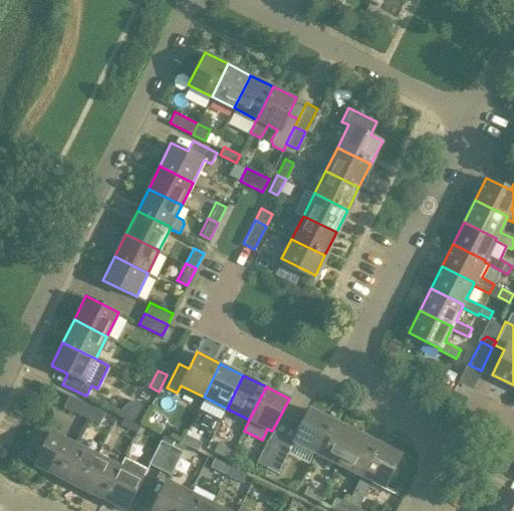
[(86,417),(92,407),(69,395),(64,406),(86,417)]
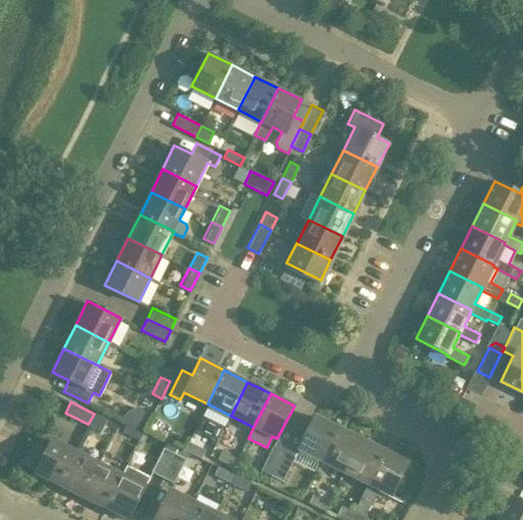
[(127,412),(124,416),(120,421),(126,424),(127,422),(143,431),(152,414),(137,407),(132,409),(127,412)]
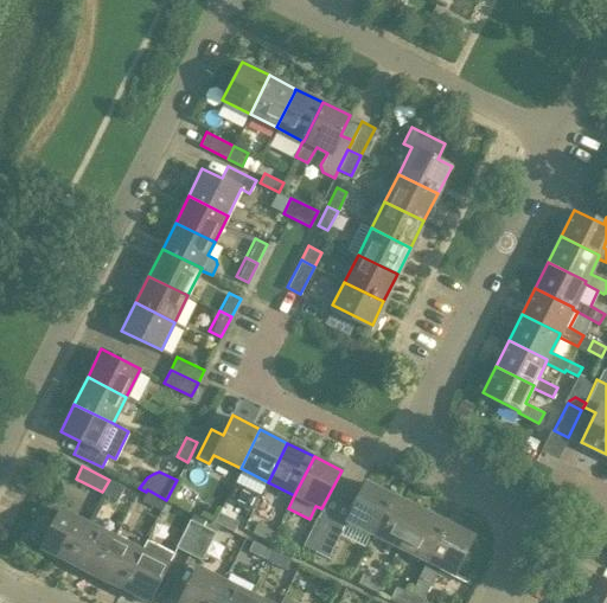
[(109,480),(102,492),(117,500),(125,487),(109,480)]
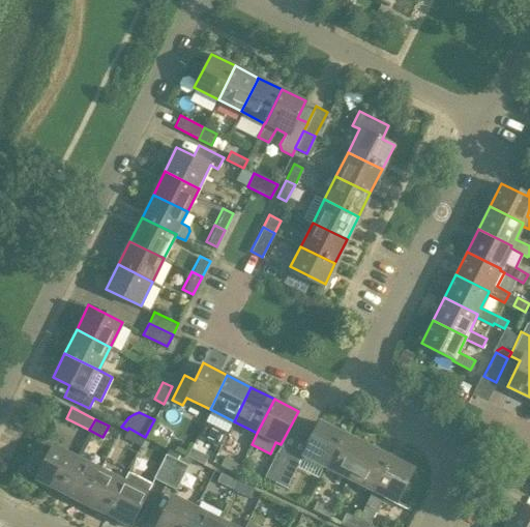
[(325,467),(343,433),(319,420),(301,455),(325,467)]
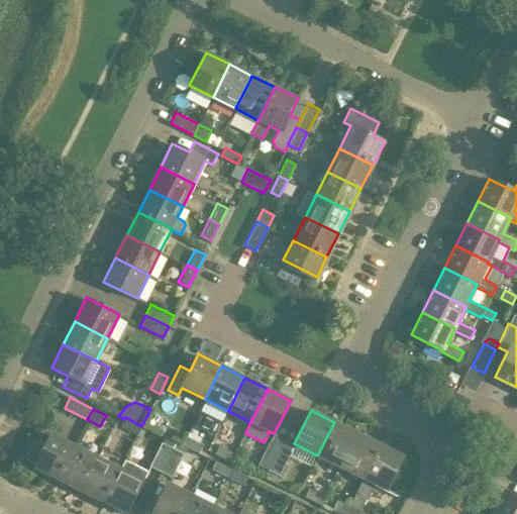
[(125,417),(124,419),(121,426),(137,434),(141,426),(125,417)]
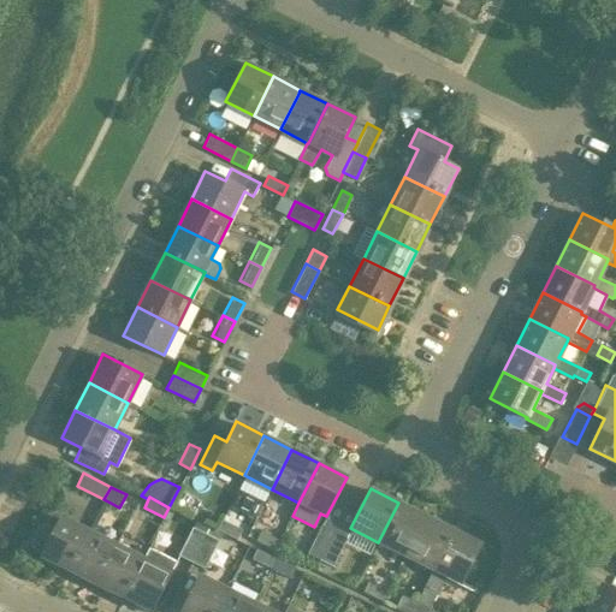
[(398,503),(378,542),(406,556),(426,516),(398,503)]
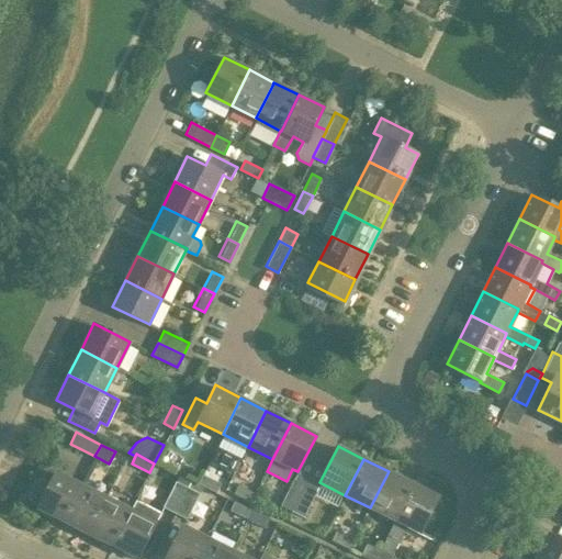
[(389,471),(370,507),(394,520),(395,521),(414,483),(389,471)]
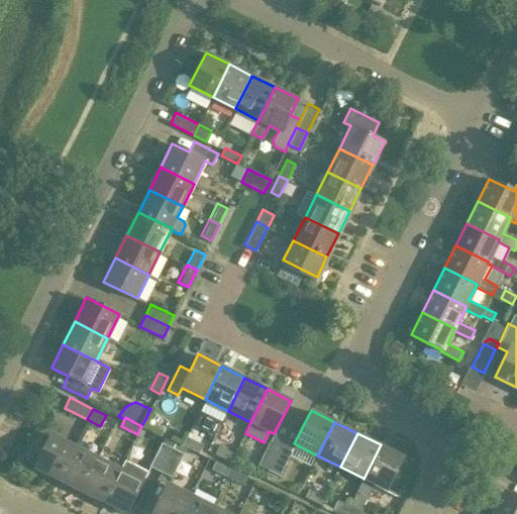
[(58,479),(74,445),(52,434),(46,444),(37,439),(32,441),(25,455),(26,459),(36,465),(34,468),(58,479)]
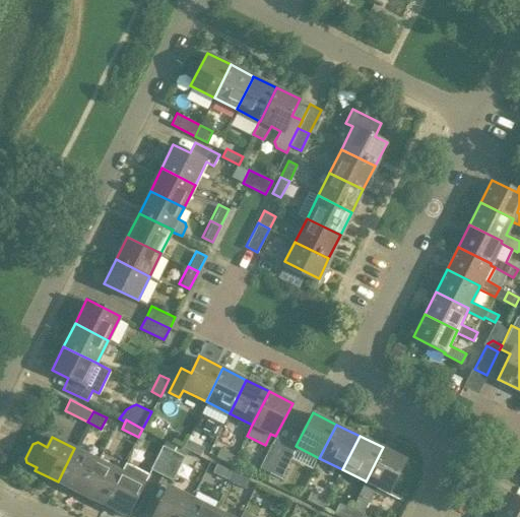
[(167,438),(150,468),(161,473),(177,443),(167,438)]
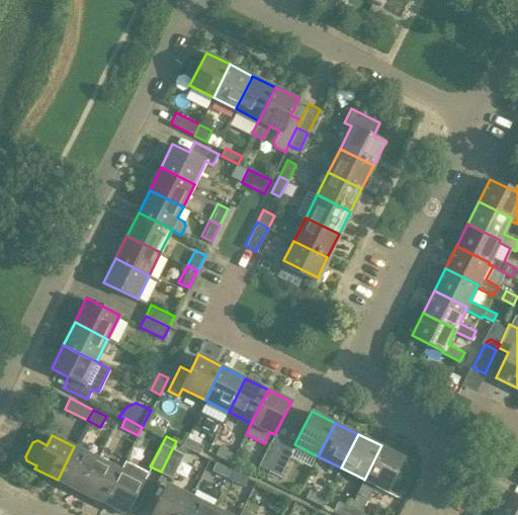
[(199,452),(203,445),(187,437),(183,444),(186,446),(199,452)]
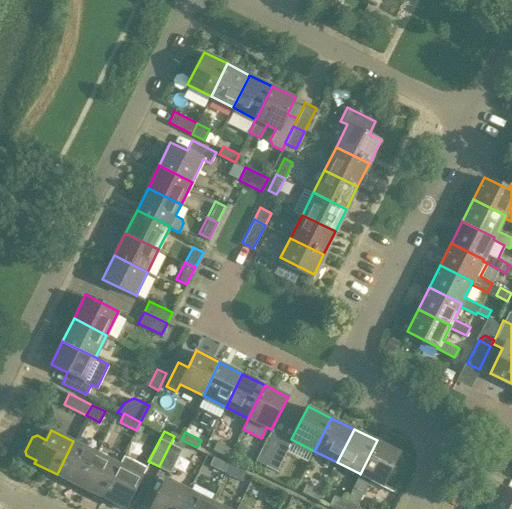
[(170,472),(182,448),(181,447),(184,441),(181,439),(174,436),(159,466),(170,472)]
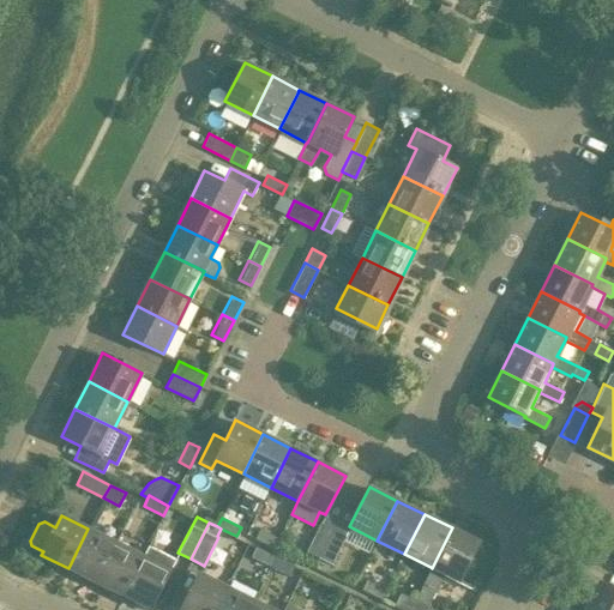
[(320,523),(306,551),(318,557),(332,529),(320,523)]
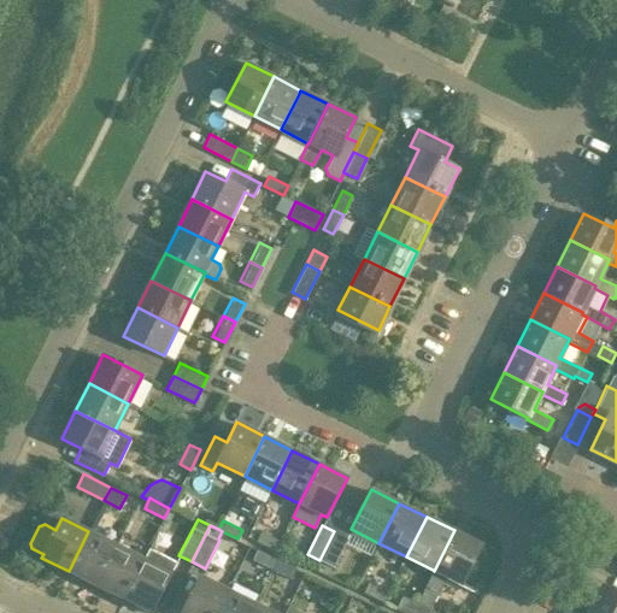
[(445,612),(439,612),(430,608),(446,577),(462,584),(482,544),(454,530),(434,571),(433,570),(417,602),(418,602),(412,612),(450,612),(447,612),(445,612)]
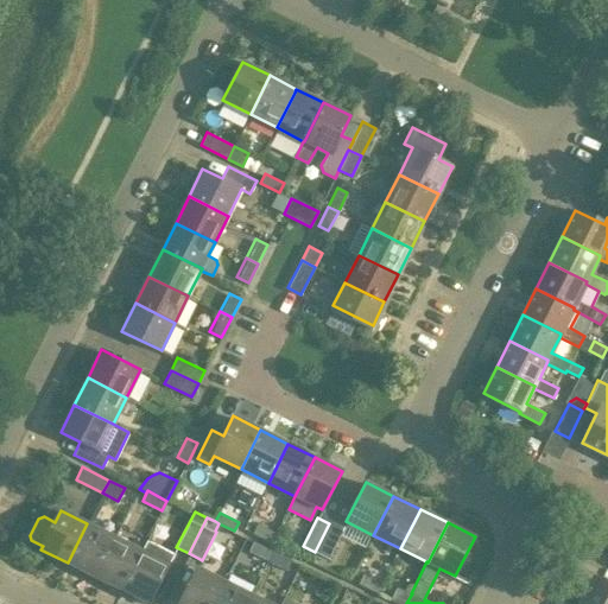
[(95,577),(115,538),(87,523),(68,563),(95,577)]
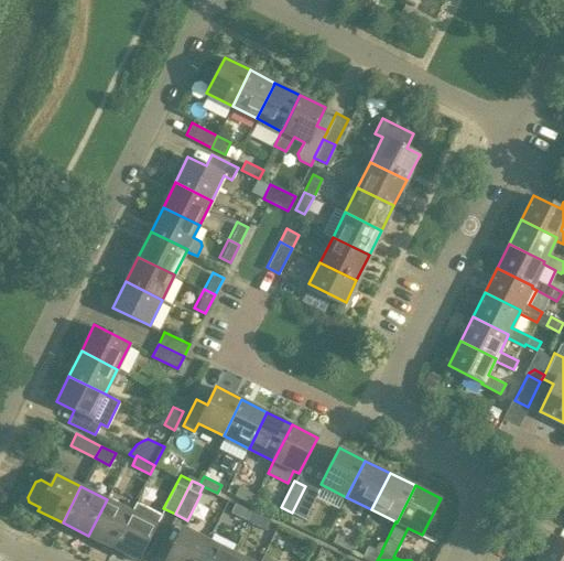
[(239,486),(234,495),(252,504),(257,495),(239,486)]
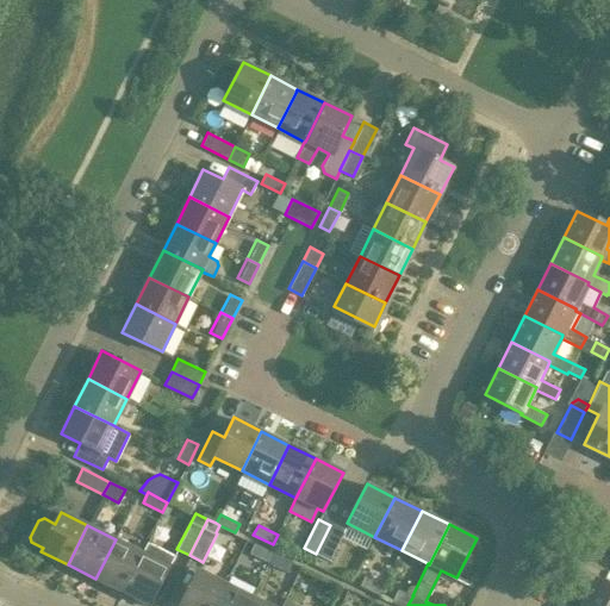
[(330,561),(343,532),(330,525),(316,554),(330,561)]
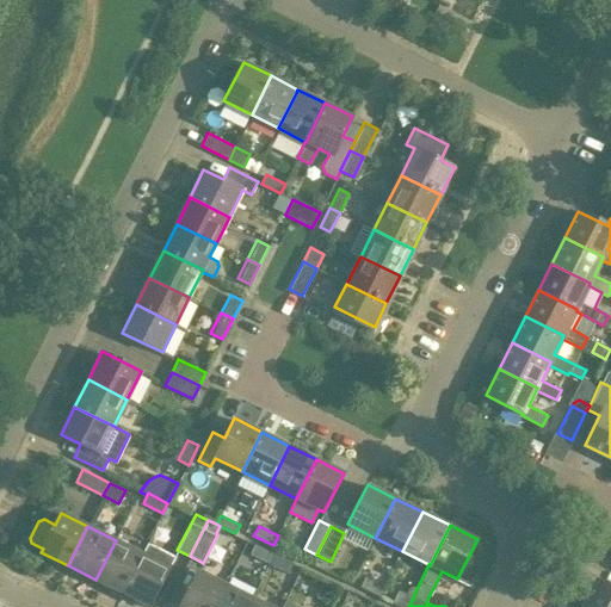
[(123,594),(143,555),(116,540),(96,580),(123,594)]
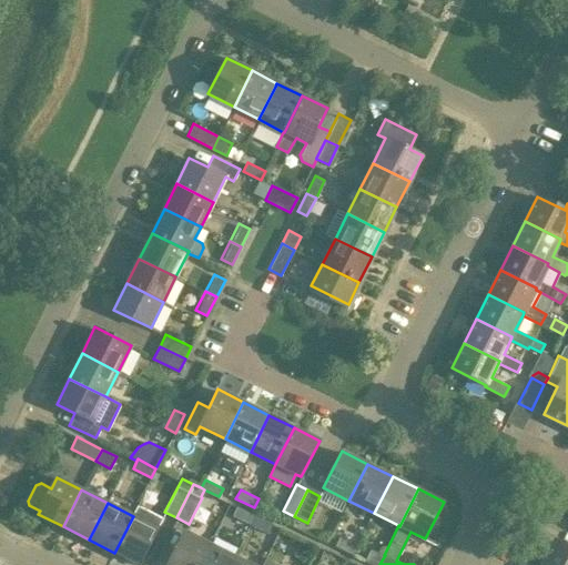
[(133,516),(114,553),(139,564),(140,564),(159,528),(163,520),(138,506),(133,516)]
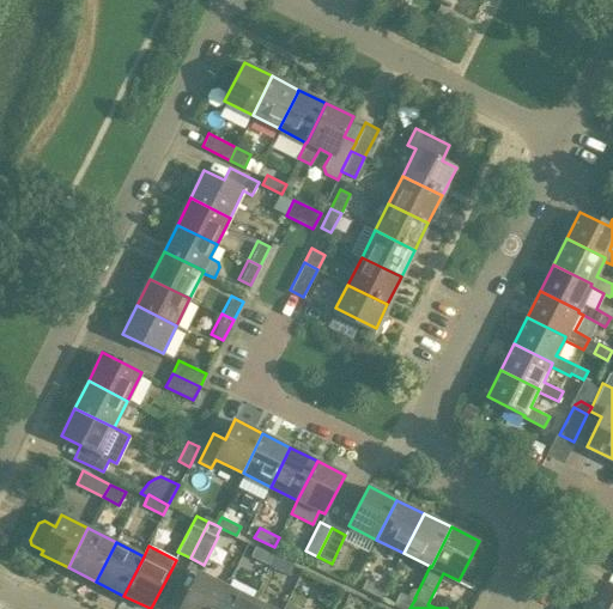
[(255,546),(250,555),(272,566),(277,556),(255,546)]
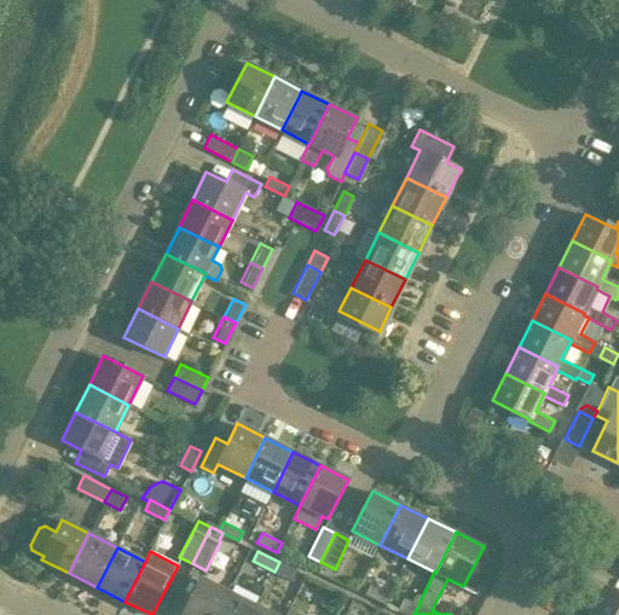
[(291,580),(296,570),(279,562),(275,572),(291,580)]
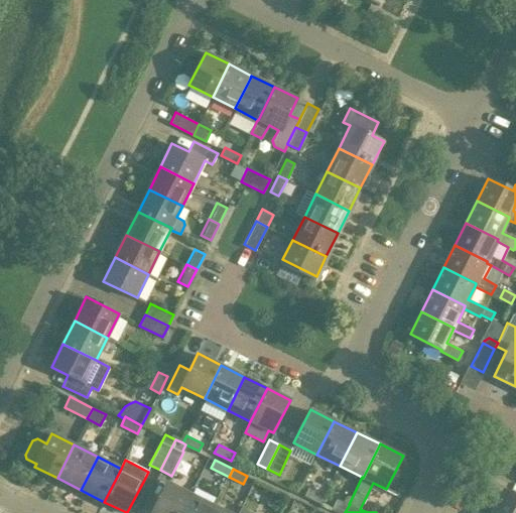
[(180,512),(190,494),(167,482),(151,512),(180,512)]
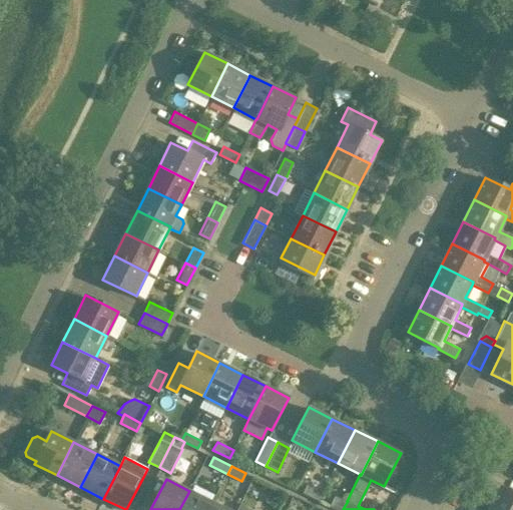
[(303,492),(319,501),(323,492),(307,484),(303,492)]
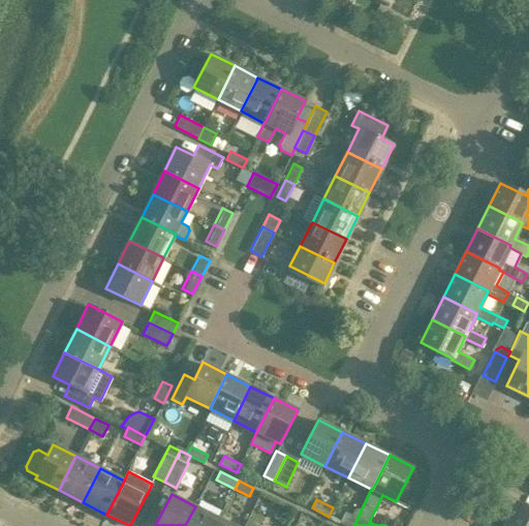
[(528,525),(528,508),(516,502),(504,525),(505,525),(528,525)]
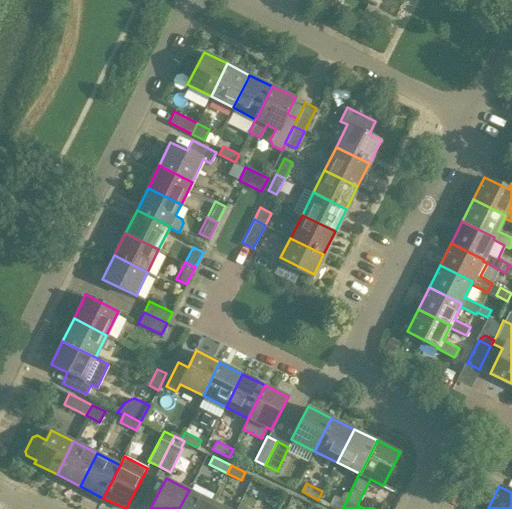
[(189,490),(179,508),(208,508),(212,502),(189,490)]
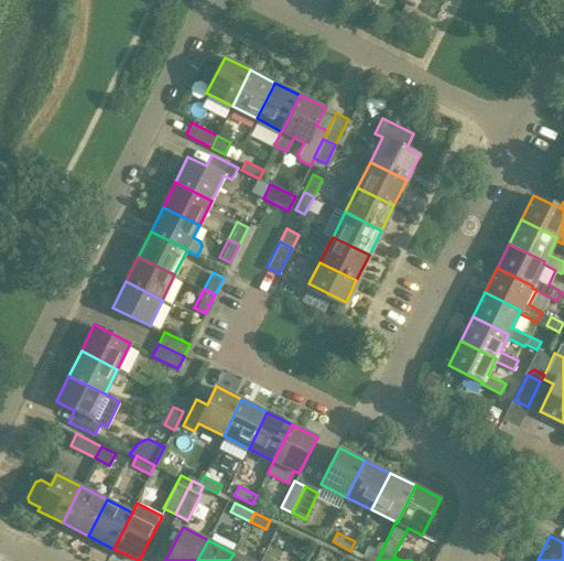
[(362,557),(371,560),(377,560),(382,551),(381,551),(368,545),(362,557)]
